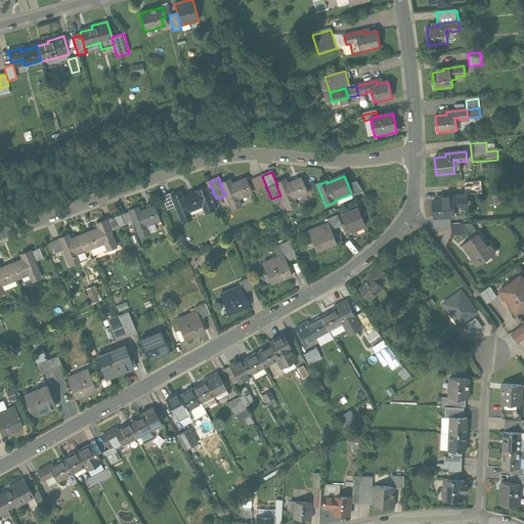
[(221,183),(220,184),(225,195),(232,212),(241,208),(237,200),(251,193),(246,180),(231,185),(229,180),(229,181),(221,184),(221,183)]
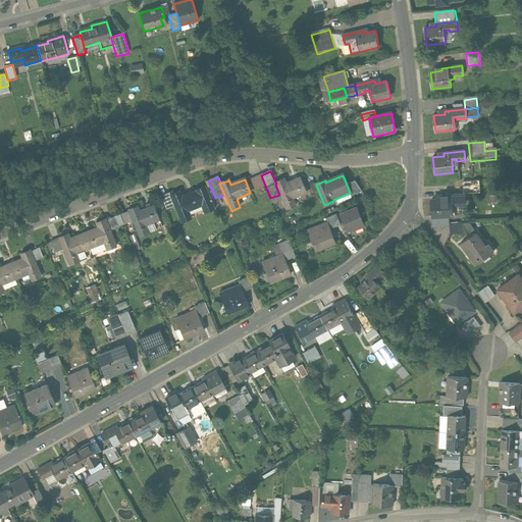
[(276,184),(275,185),(279,195),(285,211),(295,207),(292,199),(306,194),(300,179),(285,185),(284,180),(276,184)]
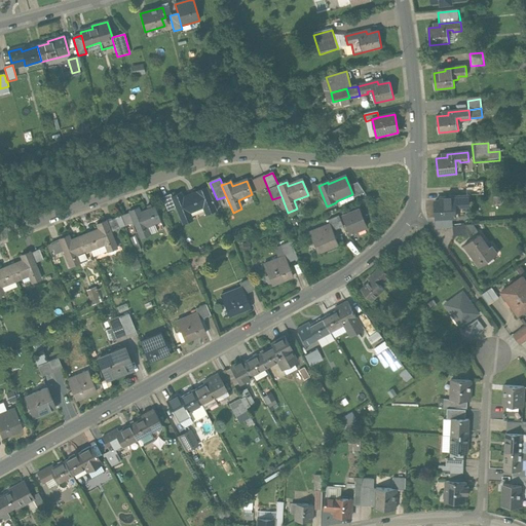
[(358,183),(349,186),(352,194),(353,197),(365,193),(358,183)]
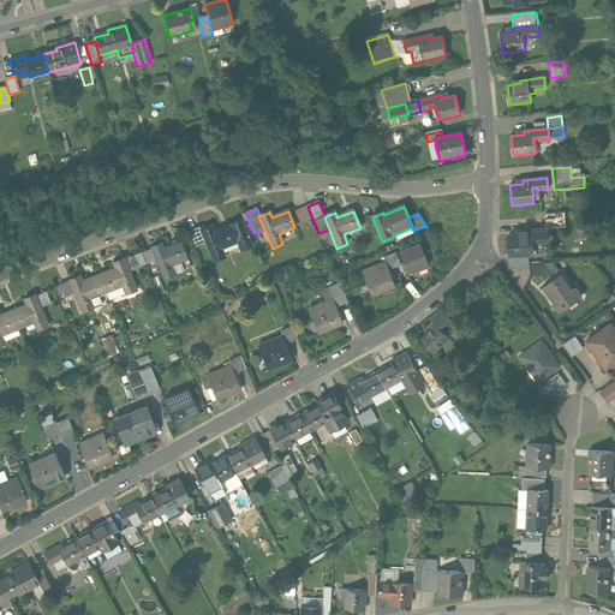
[(213,227),(202,232),(207,244),(215,263),(225,260),(221,249),(238,243),(231,226),(215,233),(213,227)]
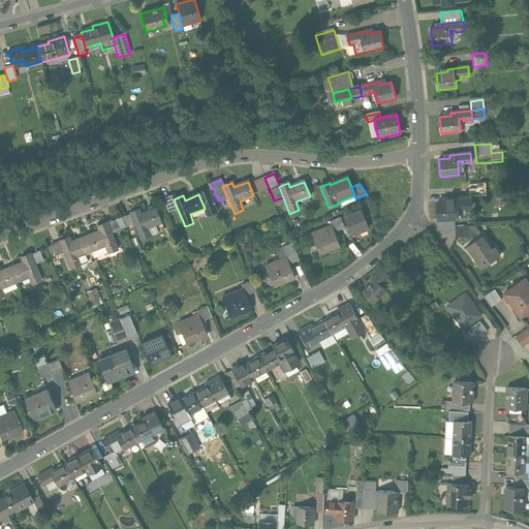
[(439,221),(457,219),(457,207),(462,207),(462,209),(471,208),(470,198),(448,199),(449,203),(437,204),(439,221)]
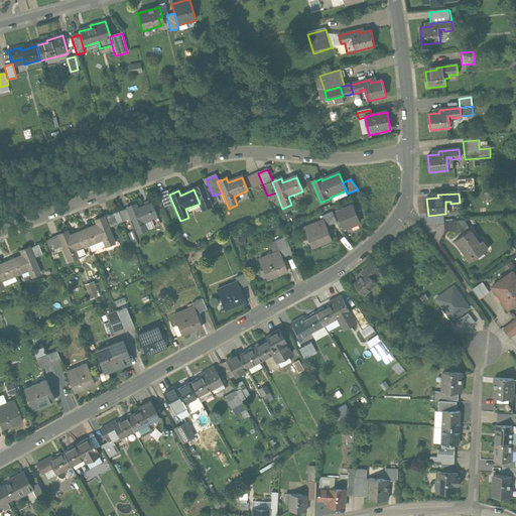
[(164,209),(173,205),(169,195),(160,199),(164,209)]
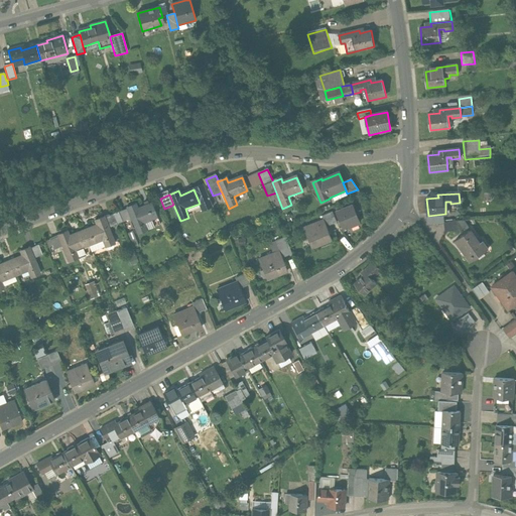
[(136,206),(127,209),(127,210),(131,219),(138,236),(147,232),(143,224),(151,221),(157,218),(152,205),(138,210),(136,206)]
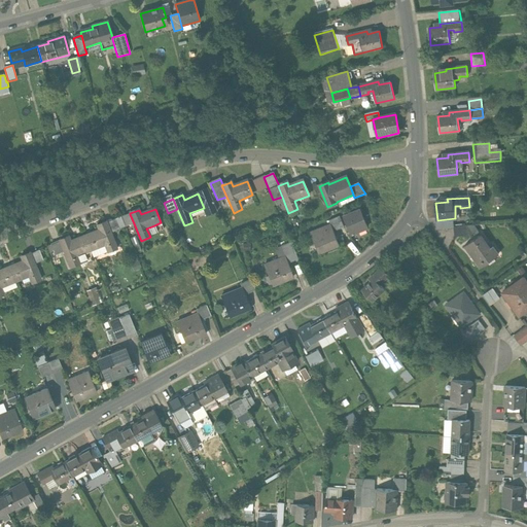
[(359,210),(344,216),(351,235),(367,229),(359,210)]
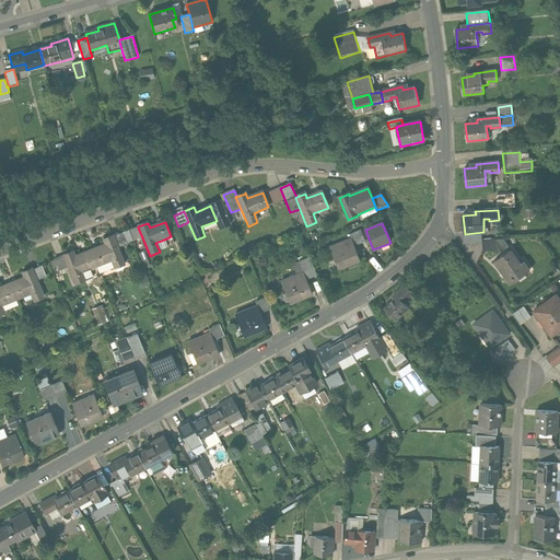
[(133,242),(142,237),(138,228),(129,231),(133,242)]
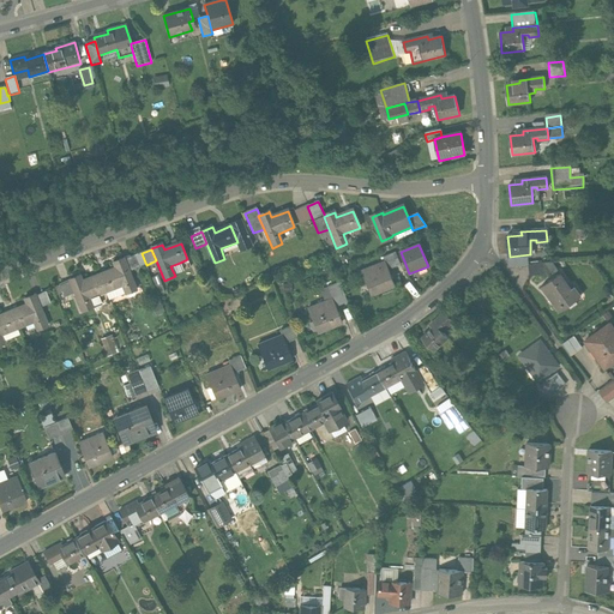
[(385,263),(389,271),(401,265),(396,253),(383,258),(385,263)]
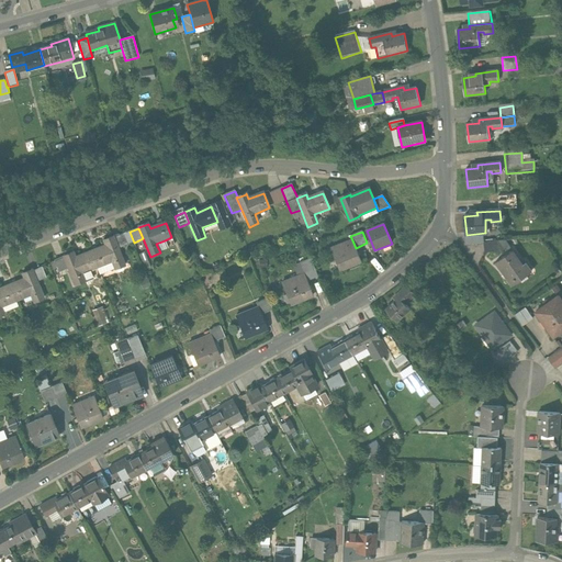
[(113,238),(117,249),(128,245),(124,234),(113,238)]
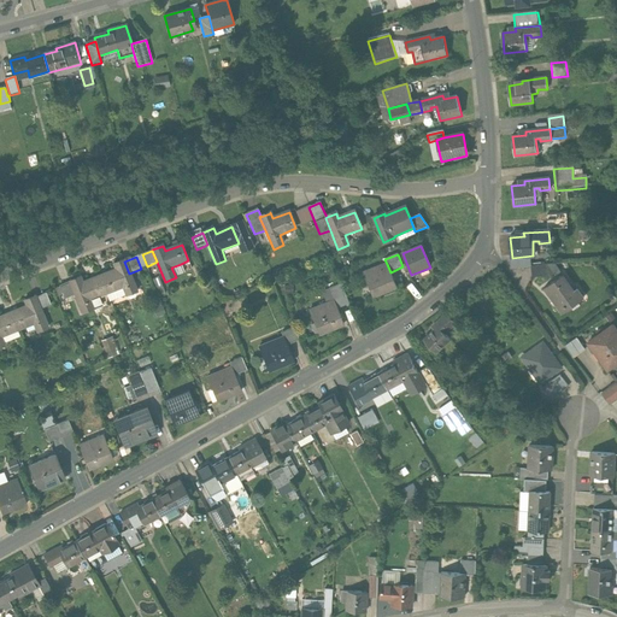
[(117,270),(99,277),(106,294),(123,287),(128,297),(137,293),(129,274),(124,262),(124,260),(115,265),(117,270)]
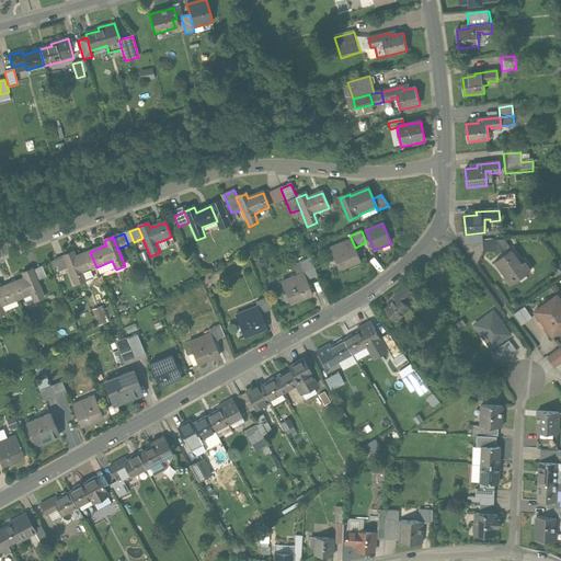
[(156,243),(160,252),(169,249),(164,240),(156,243)]
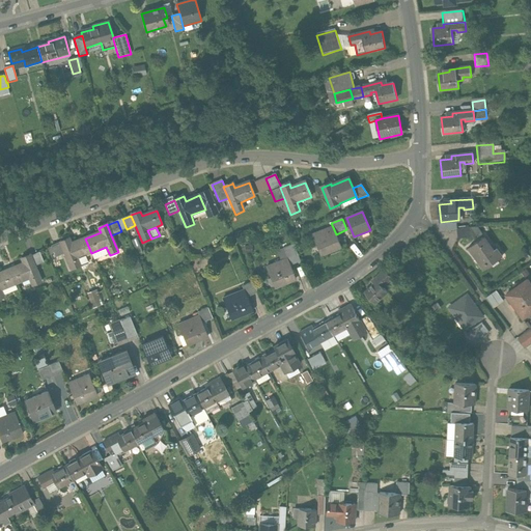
[(333,227),(311,235),(316,246),(318,246),(322,255),(319,255),(320,257),(341,248),(341,247),(340,247),(337,239),(338,239),(336,234),(333,227)]
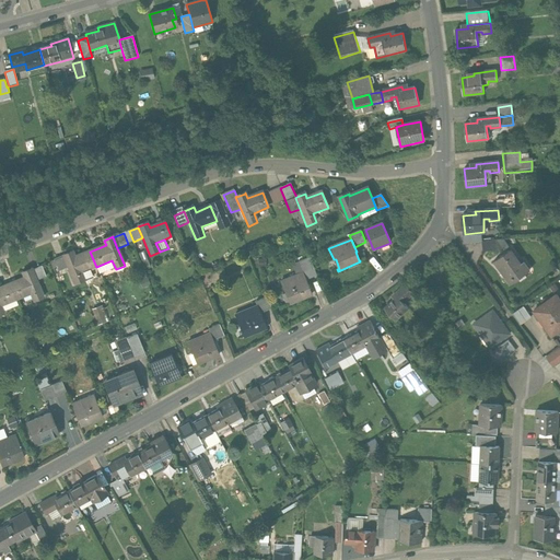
[(483,252),(506,251),(509,247),(503,240),(482,242),(483,252)]
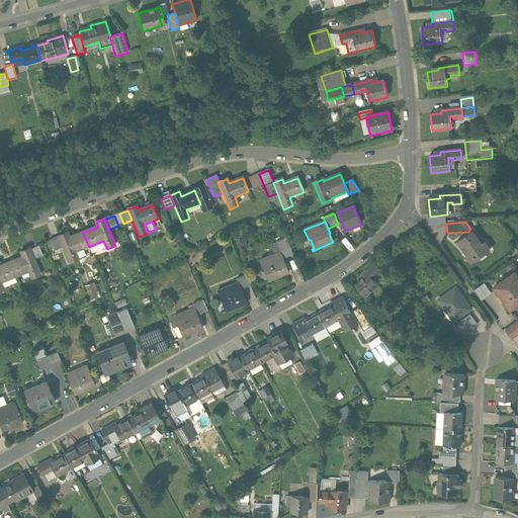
[(471,232),(457,243),(472,264),(490,251),(484,243),(482,245),(471,232)]
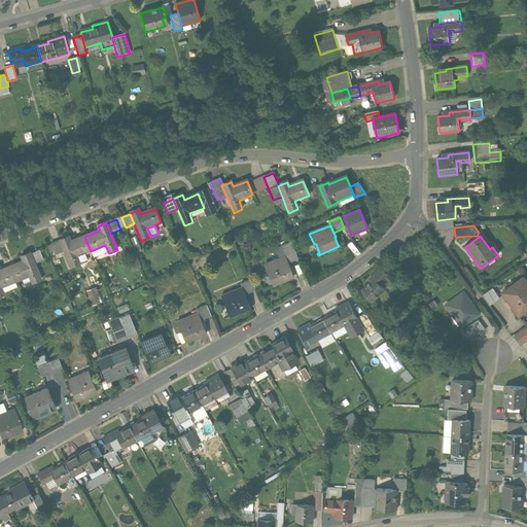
[(60,242),(64,252),(71,269),(80,265),(76,256),(91,251),(84,237),(71,243),(69,238),(60,242)]
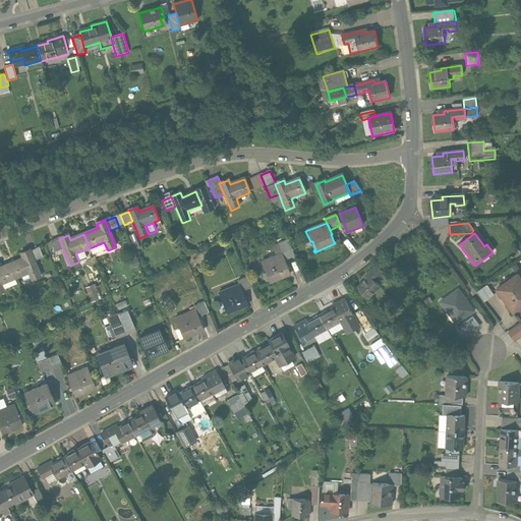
[(134,235),(129,237),(134,251),(140,249),(134,235)]
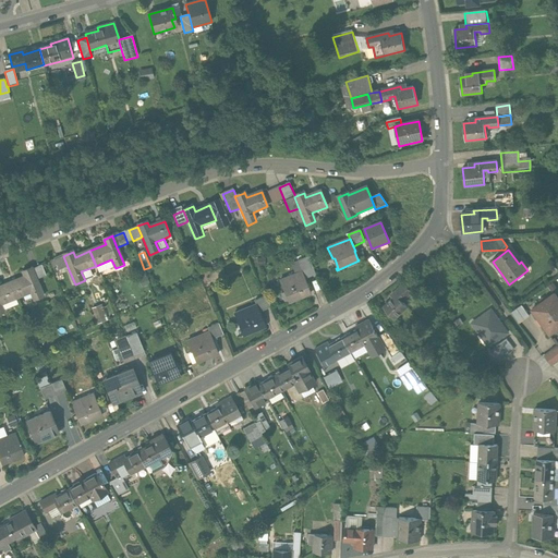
[(58,270),(68,267),(63,256),(55,261),(58,270)]
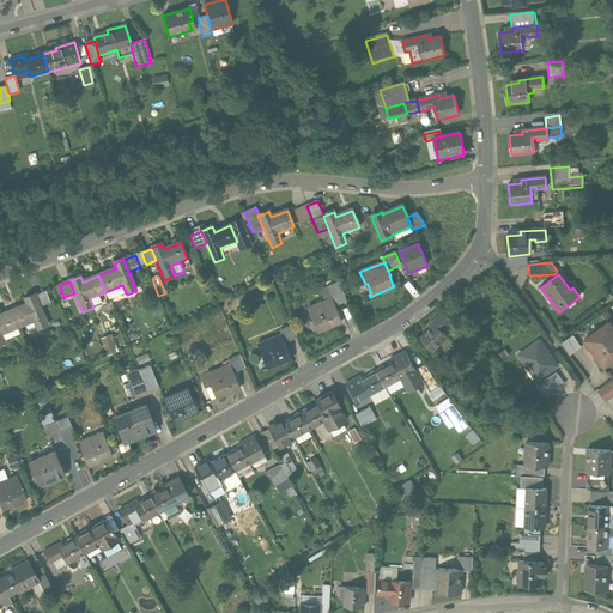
[(327,287),(332,299),(334,308),(347,302),(339,283),(327,287)]
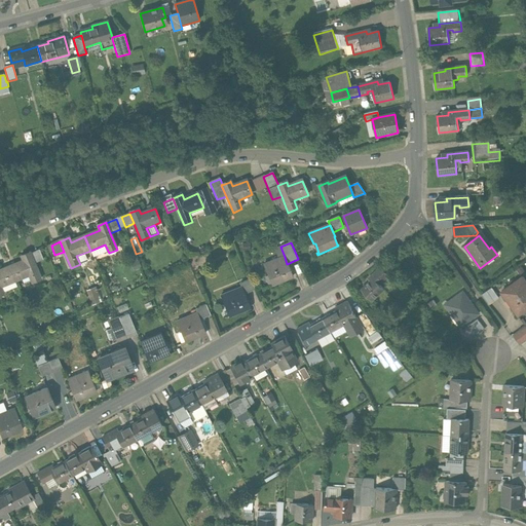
[(30,255),(34,264),(43,260),(39,251),(30,255)]
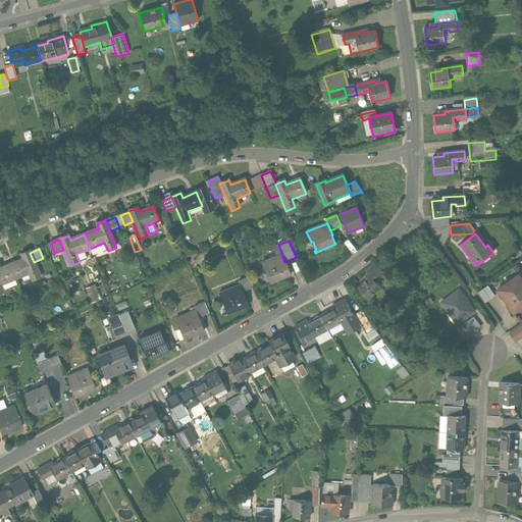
[(22,260),(9,266),(14,279),(29,274),(33,282),(41,278),(34,262),(30,253),(30,252),(20,255),(22,260)]
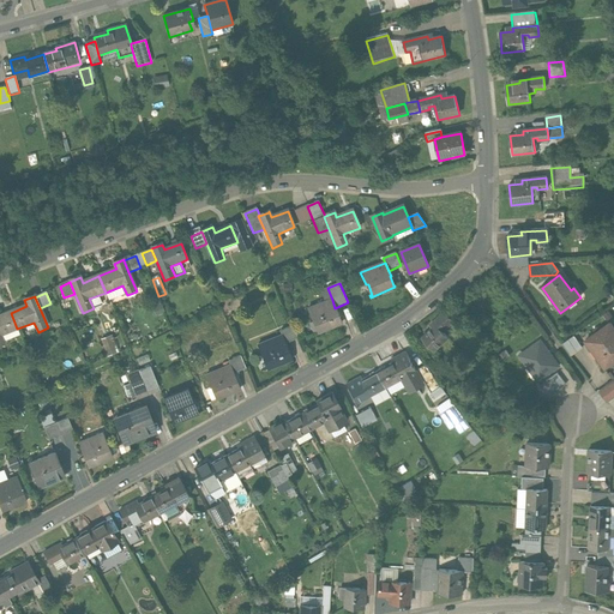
[(332,300),(308,311),(313,321),(314,321),(320,332),(341,324),(337,313),(335,308),(332,300)]
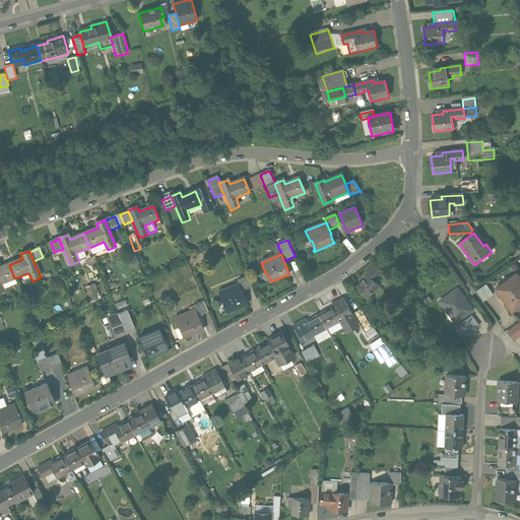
[(376,264),(367,273),(375,281),(384,273),(376,264)]
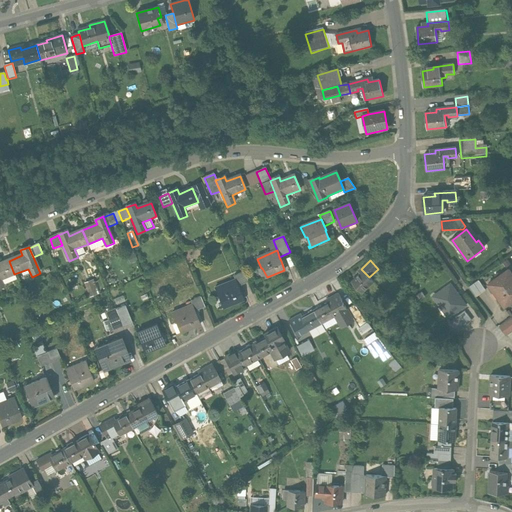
[(0,290),(4,288),(0,280),(14,274),(9,261),(0,264),(0,290)]
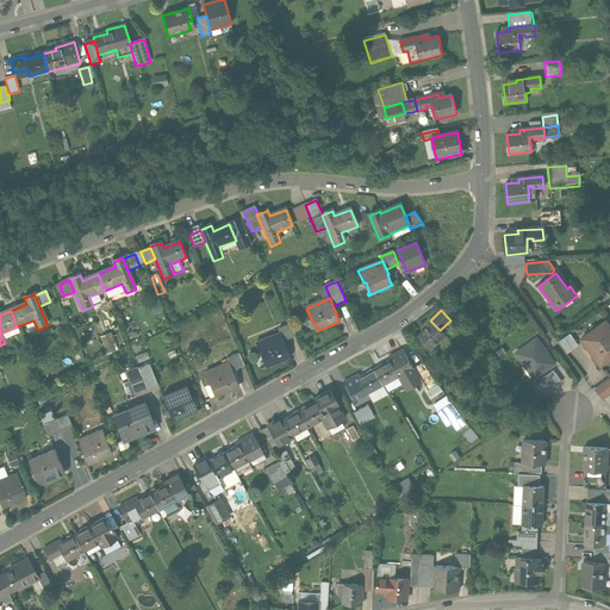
[(431,323),(418,336),(430,349),(444,336),(440,330),(430,321),(431,323)]
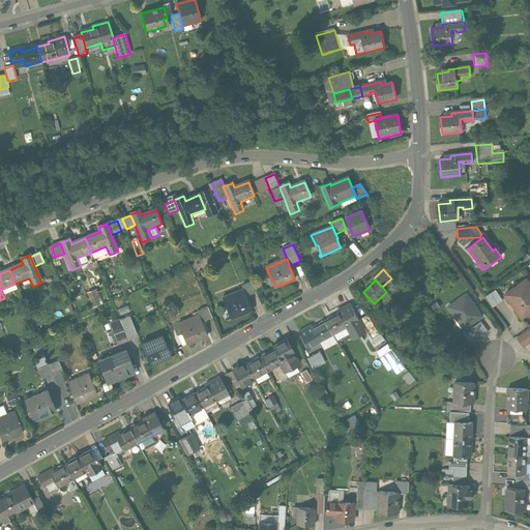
[(529,285),(526,280),(505,295),(522,319),(529,313),(529,285)]
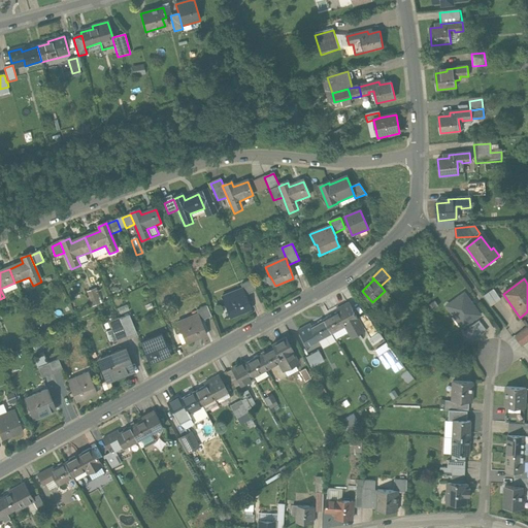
[(240,286),(242,289),(244,296),(256,291),(252,281),(240,286)]
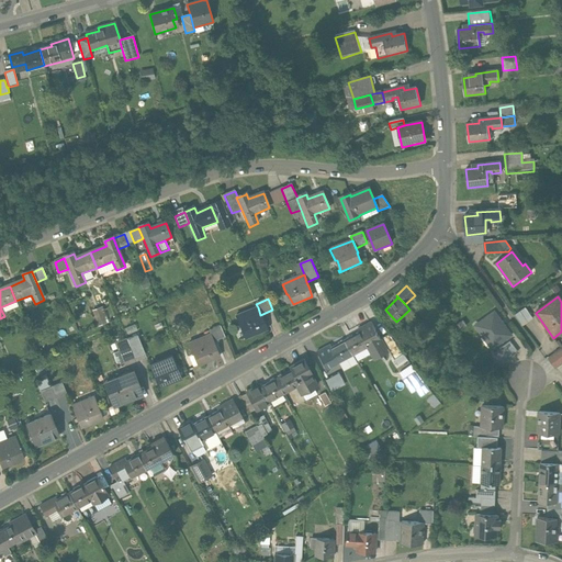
[(101,326),(111,322),(105,306),(94,311),(101,326)]
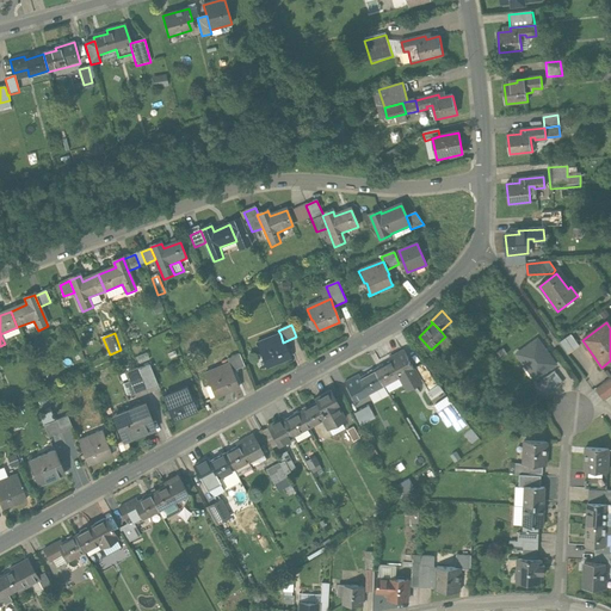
[(462,344),(474,357),(486,345),(475,333),(462,344)]
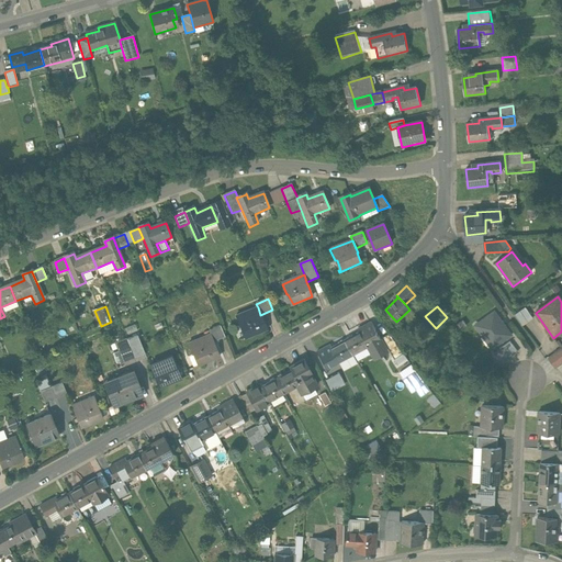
[(258,307),(235,317),(240,328),(242,327),(247,338),(266,329),(262,321),(260,315),(258,307)]
